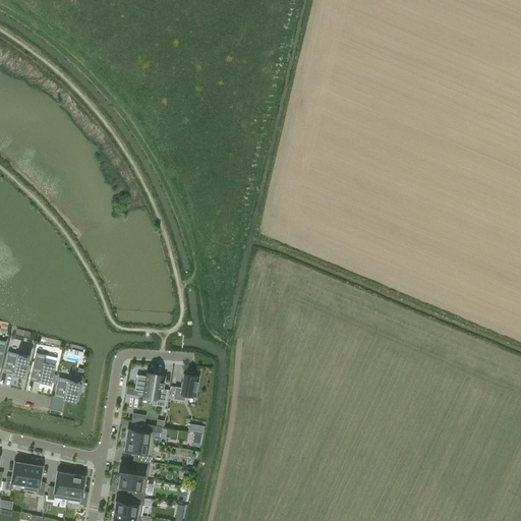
[(29,356),(8,351),(3,371),(24,375),(29,356)]
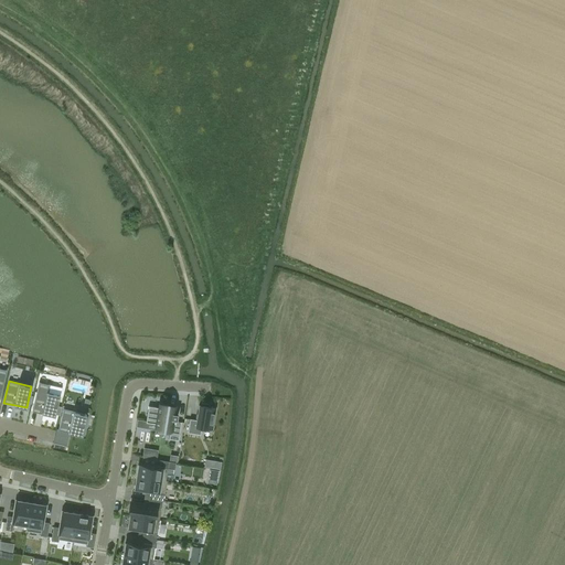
[(39,382),(32,412),(54,417),(55,415),(57,406),(60,395),(48,393),(50,385),(39,382)]
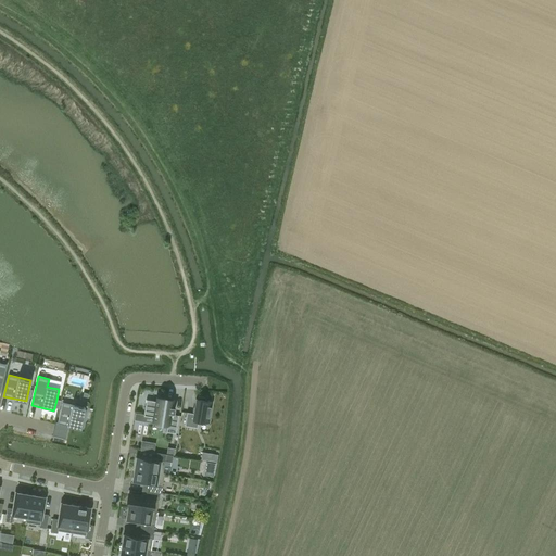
[(197,399),(194,399),(192,414),(186,413),(184,426),(196,427),(197,420),(207,422),(211,401),(204,400),(204,397),(197,396),(197,399)]
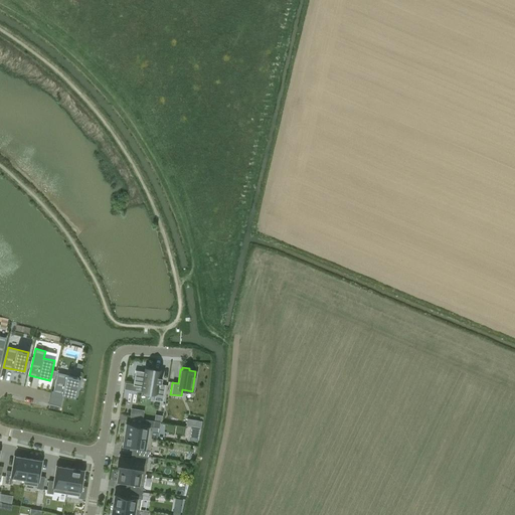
[(155,391),(155,394),(154,400),(162,401),(165,384),(164,384),(160,384),(160,383),(161,377),(158,376),(159,371),(145,368),(145,371),(144,371),(135,370),(133,383),(133,385),(142,386),(142,389),(155,391)]
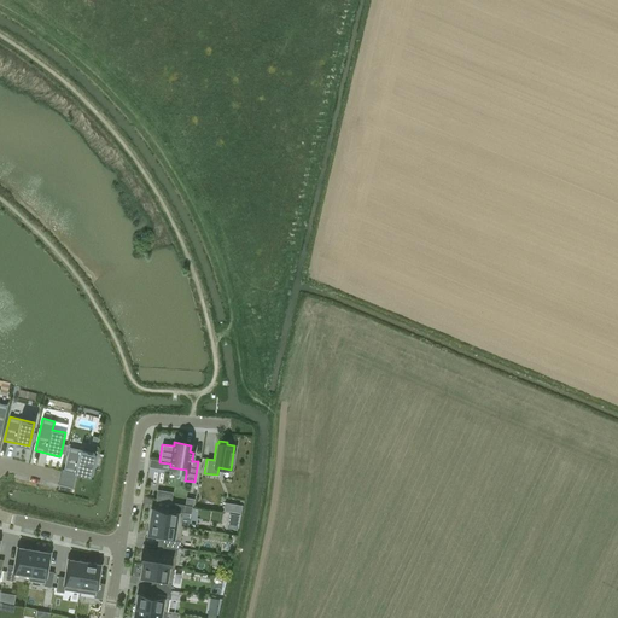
[(64,471),(76,473),(88,476),(91,468),(93,470),(94,459),(93,459),(94,453),(69,447),(64,470),(64,471)]
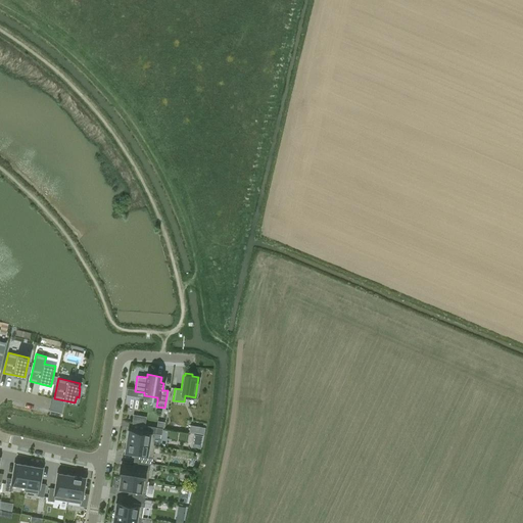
[(19,413),(36,417),(37,410),(21,406),(19,413)]
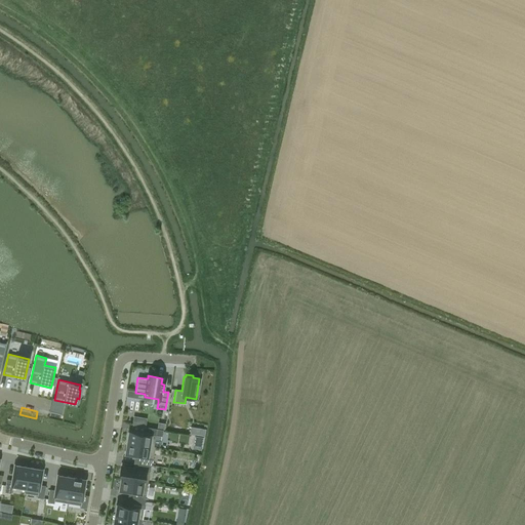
[(143,433),(128,431),(127,442),(154,447),(154,446),(156,435),(162,436),(163,430),(144,427),(143,433)]
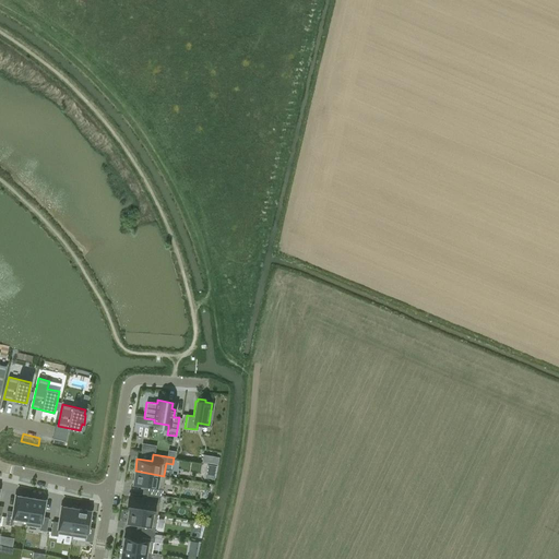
[(164,476),(135,471),(133,484),(147,486),(146,492),(161,495),(161,496),(162,496),(165,475),(164,475),(164,476)]
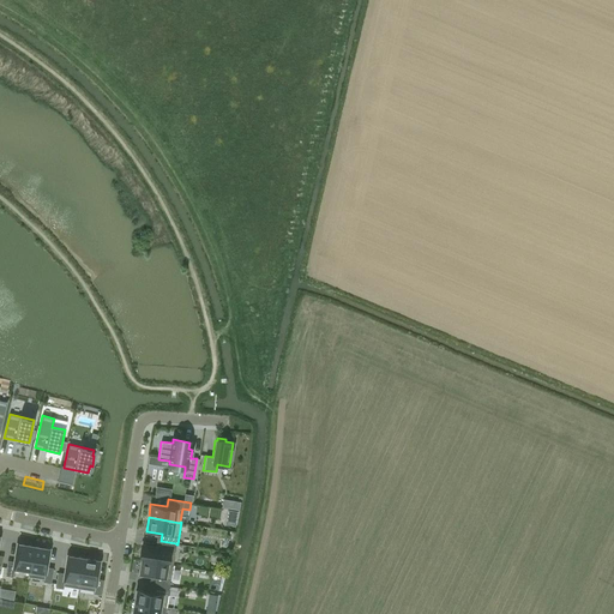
[(176,543),(161,541),(160,548),(142,546),(139,560),(142,560),(173,565),(176,545),(176,543)]
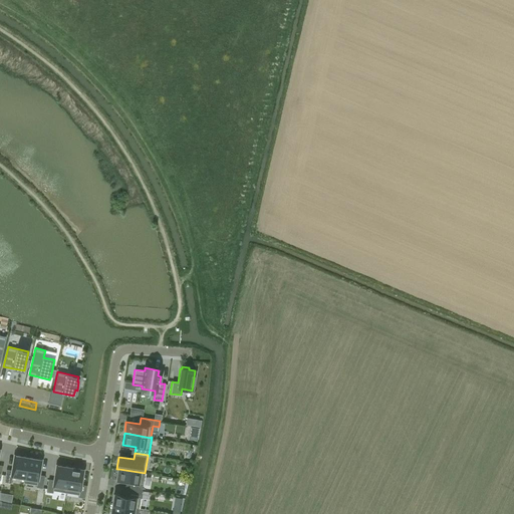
[(12,476),(24,478),(28,458),(15,455),(12,470),(6,469),(4,482),(10,483),(12,476)]
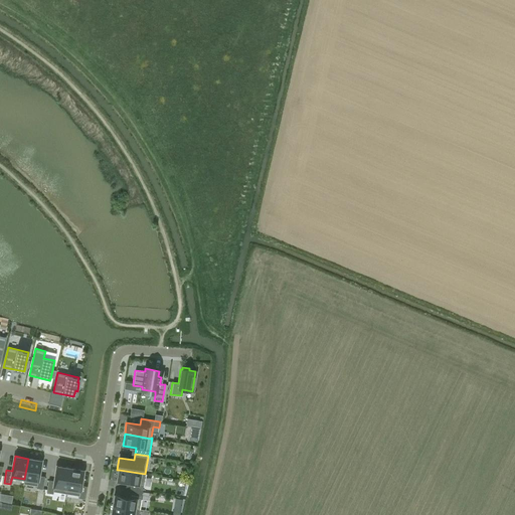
[(41,461),(28,459),(24,479),(23,484),(36,486),(36,488),(42,489),(44,477),(38,476),(41,461)]
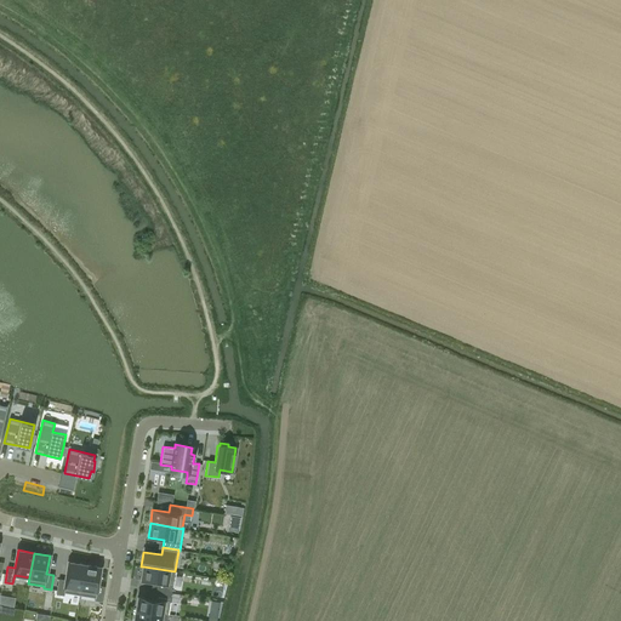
[(64,592),(80,596),(85,564),(69,562),(66,580),(58,579),(56,594),(63,596),(64,592)]
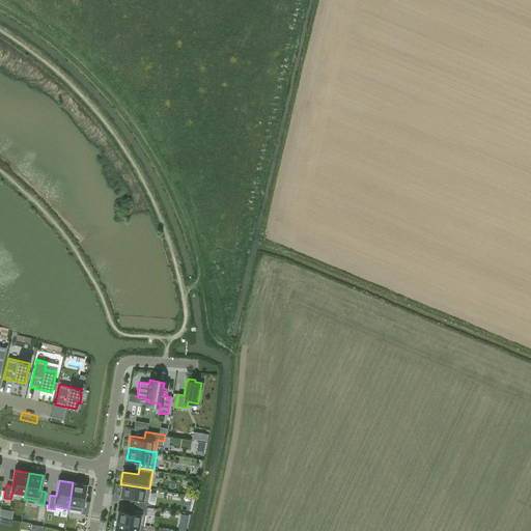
[(81,513),(87,514),(89,502),(83,501),(86,485),(73,482),(68,509),(81,511),(81,513)]
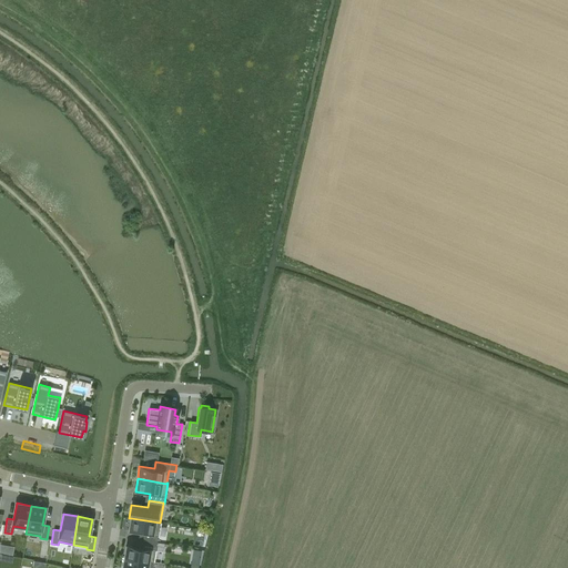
[(160,523),(131,518),(129,531),(144,534),(143,540),(156,543),(160,523)]
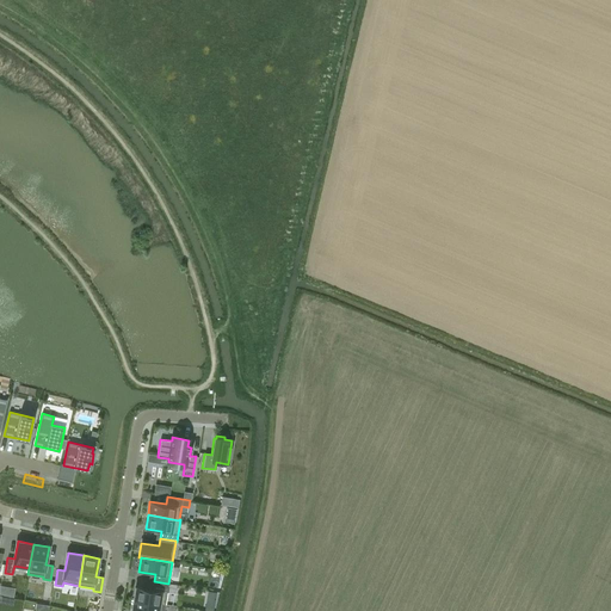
[(168,584),(154,581),(153,588),(136,586),(134,599),(165,605),(168,584)]
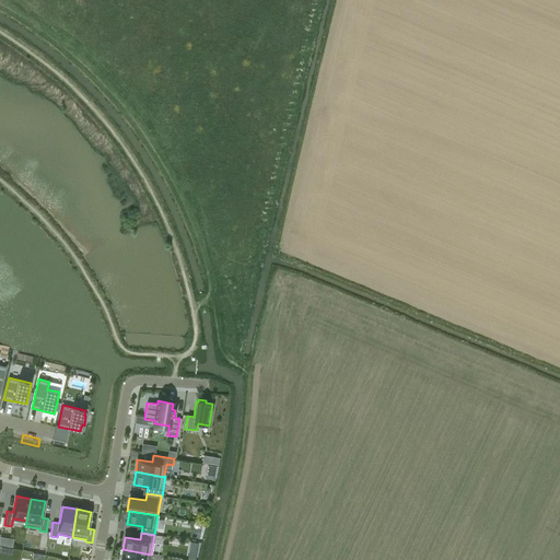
[(150,559),(151,555),(123,549),(120,559),(150,559)]
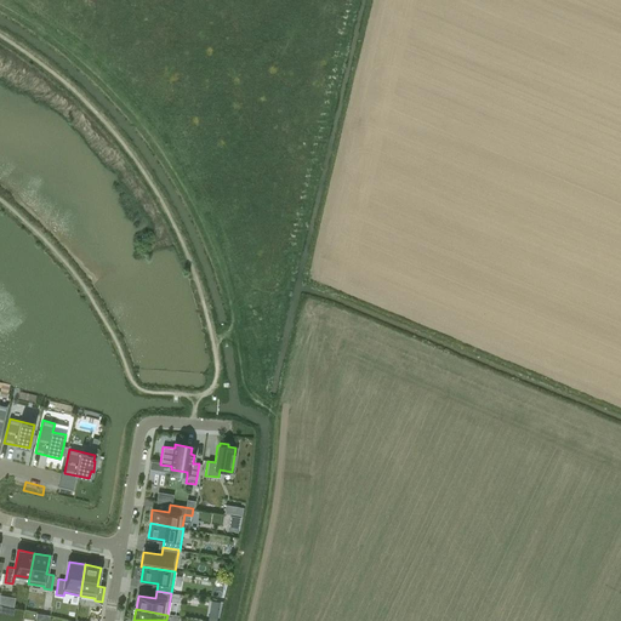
All buildings are outlined.
